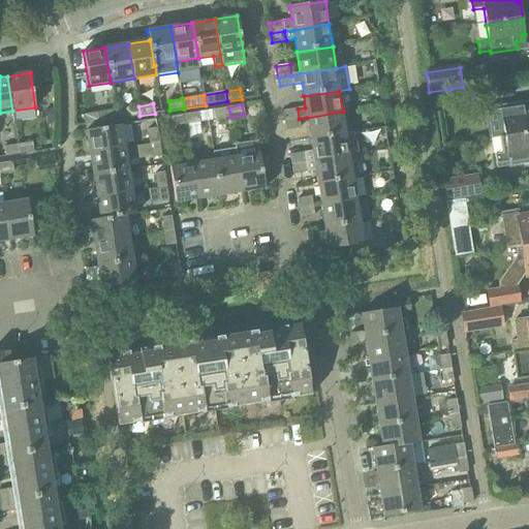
[(138,106),(116,110),(117,120),(139,116),(138,106)]
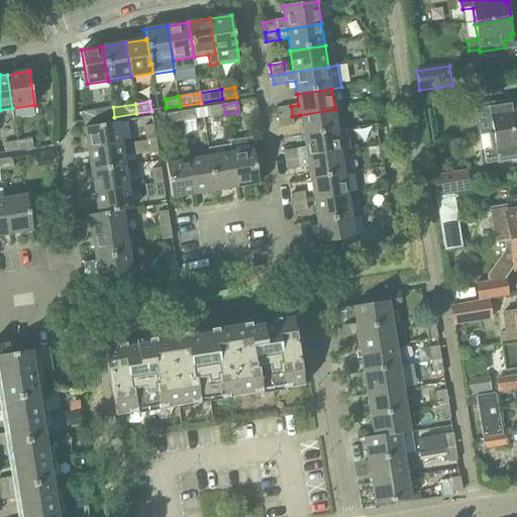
[(494,135),(493,134),(516,129),(516,106),(510,108),(510,106),(500,107),(499,104),(489,105),(489,109),(477,111),(482,137),(494,135)]
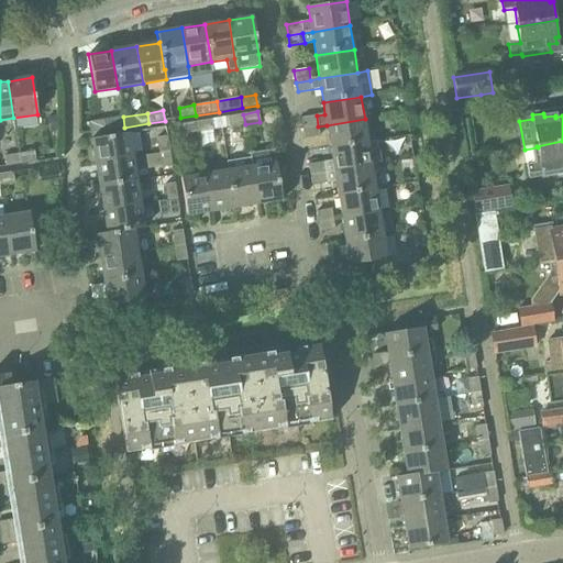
[(231,127),(245,124),(243,114),(229,117),(231,127)]
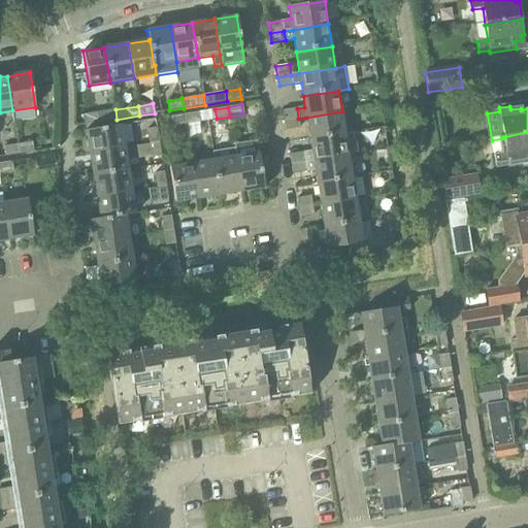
[(283,111),(285,121),(298,119),(297,108),(283,111)]
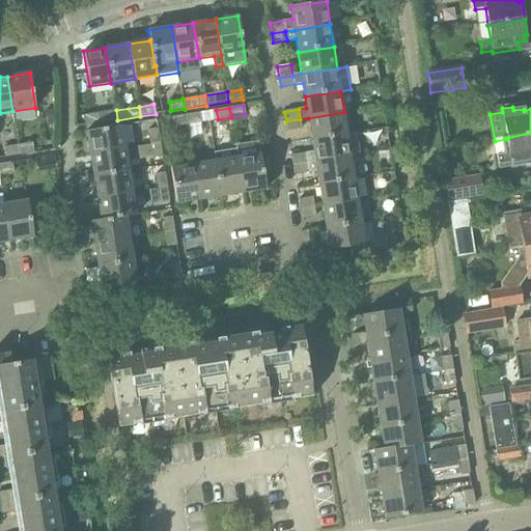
[(45,111),(47,124),(57,123),(54,110),(45,111)]
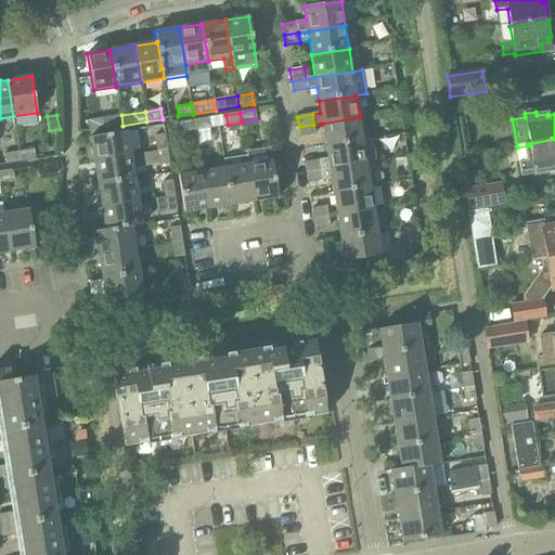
[(89,131),(123,126),(121,115),(87,120),(89,131)]
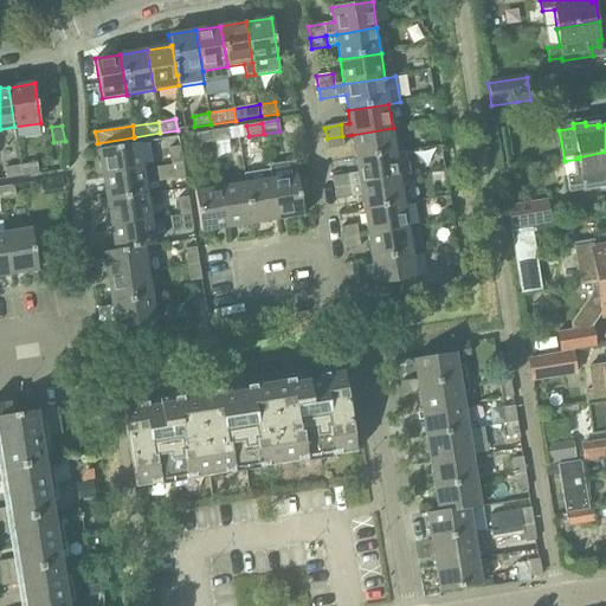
[(230,140),(229,128),(212,131),(213,142),(230,140)]
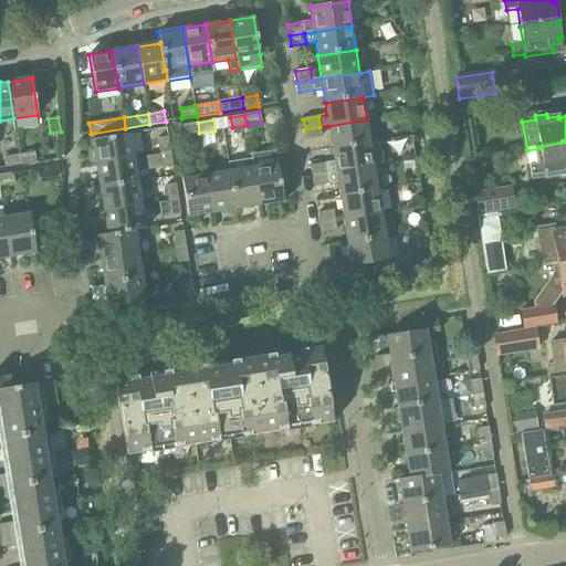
[(328,126),(332,149),(370,144),(367,119),(328,126)]
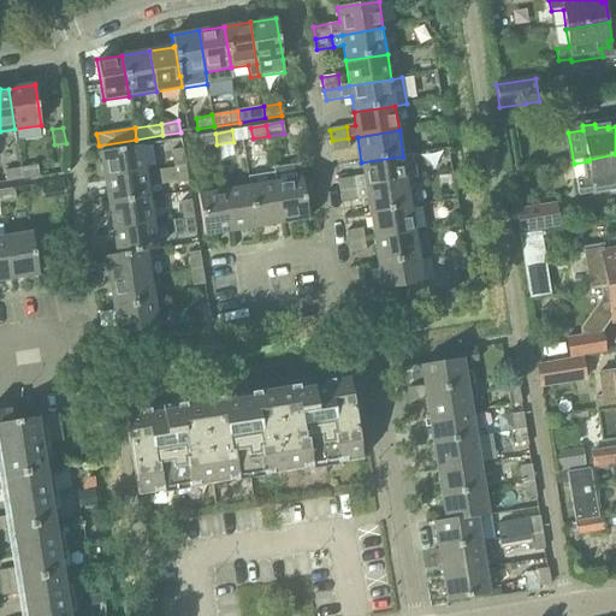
[(200,147),(217,144),(215,134),(199,136),(200,147)]
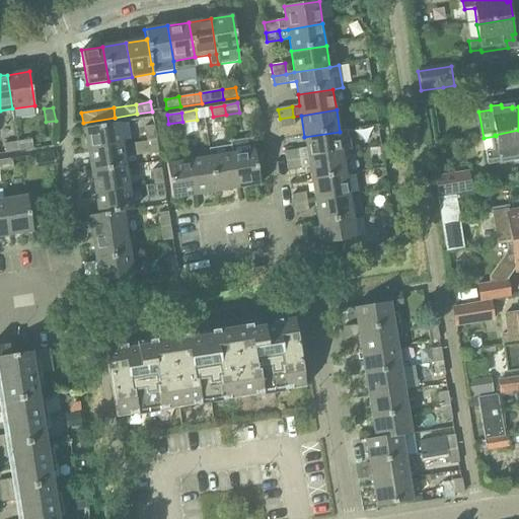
[(295,126),(293,117),(280,119),(281,128),(295,126)]
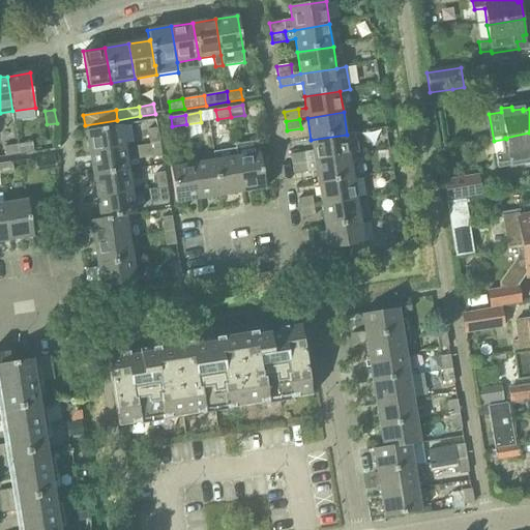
[(86,130),(90,154),(125,149),(121,125),(86,130)]
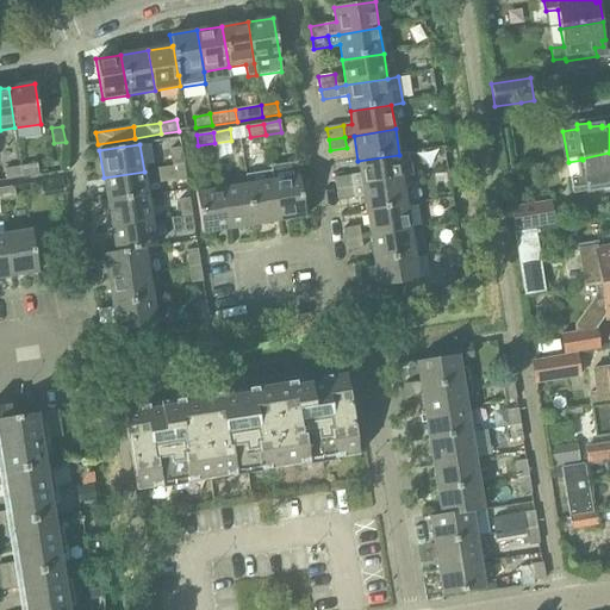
[(170,149),(173,167),(184,166),(181,148),(170,149)]
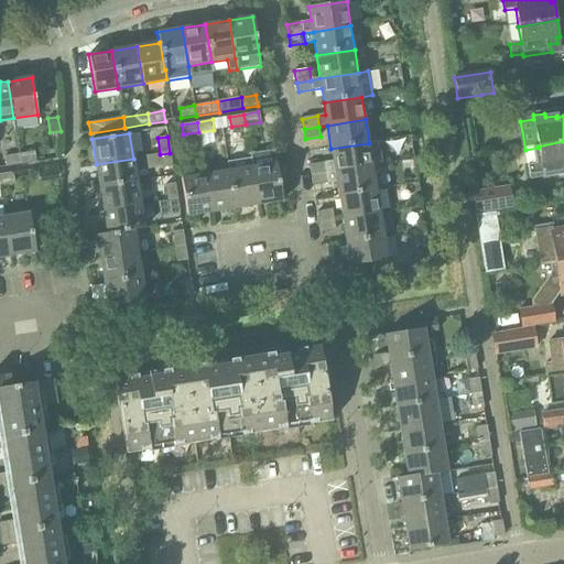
[(310,165),(312,176),(326,174),(335,173),(373,166),(383,165),(379,141),(369,143),(331,149),(333,162),(310,165)]
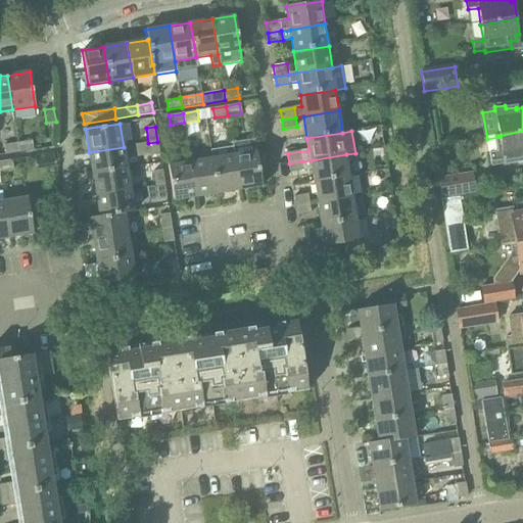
[(522,131),(498,136),(500,137),(502,151),(489,153),(492,168),(515,163),(514,158),(522,156),(522,131)]
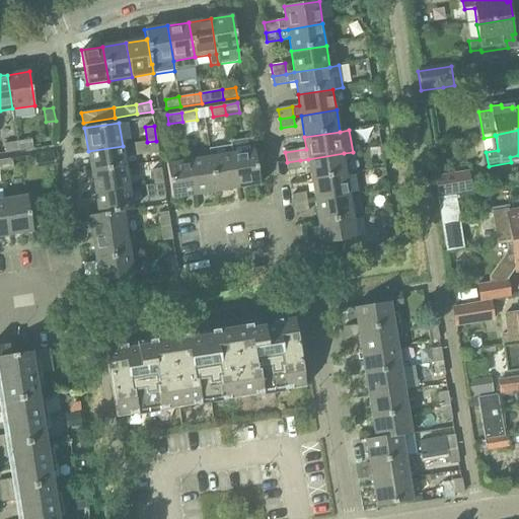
[(230,142),(232,154),(238,189),(260,184),(254,150),(253,150),(252,138),(230,142)]
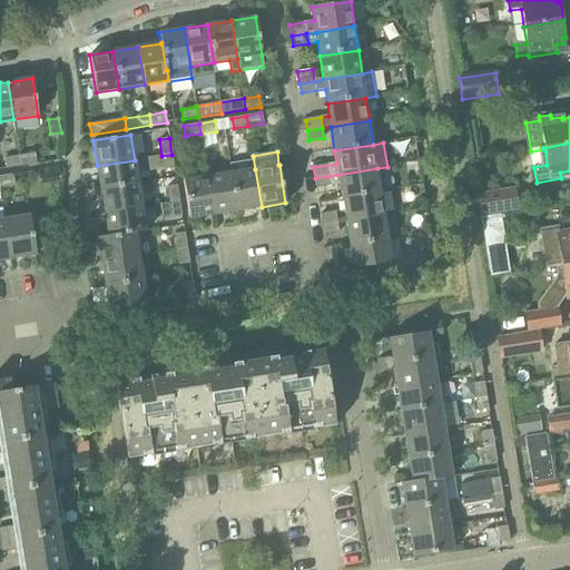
[(35,153),(19,156),(21,166),(36,164),(35,153)]
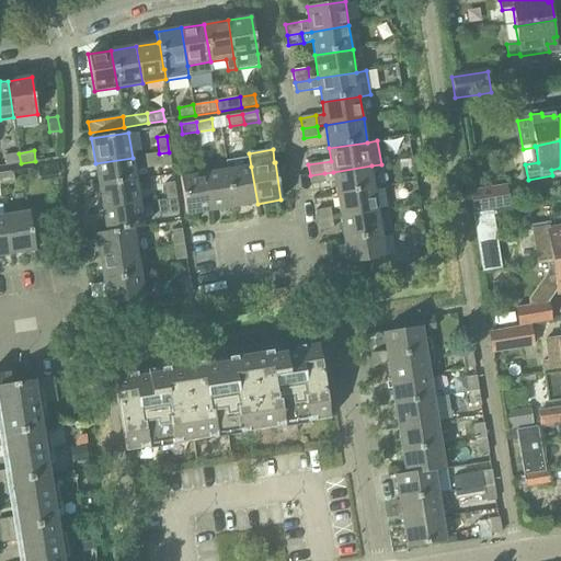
[(161,168),(171,165),(169,152),(159,153),(161,168)]
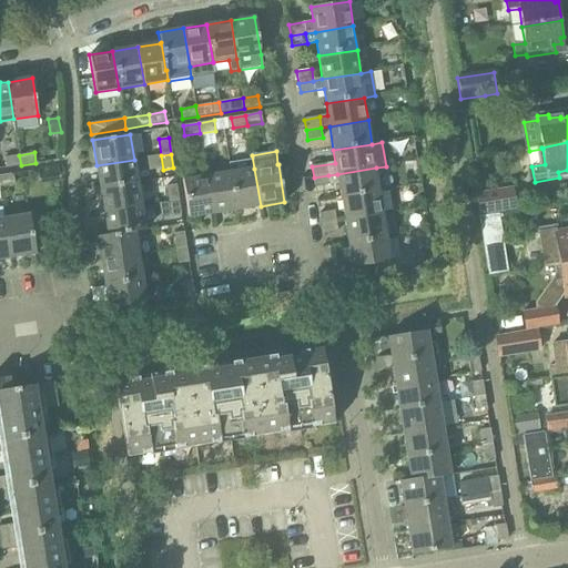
[(7,168),(21,165),(19,155),(4,158),(7,168)]
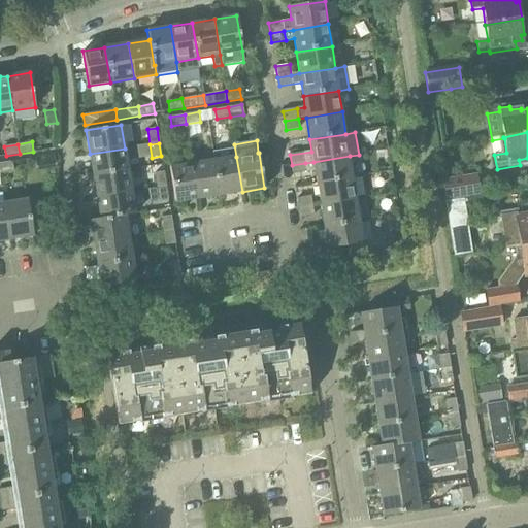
[(90,154),(93,175),(128,169),(125,149),(90,154)]
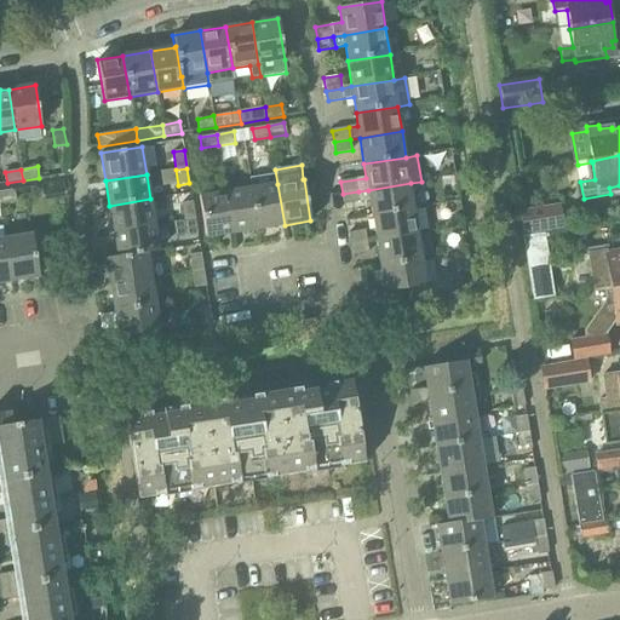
[(414,208),(411,183),(368,190),(359,191),(343,194),(344,205),(369,200),(372,216),(414,208)]
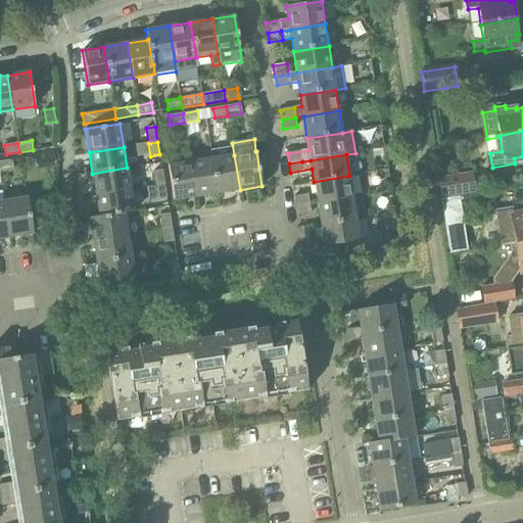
[(234,155),(212,158),(219,193),(240,190),(234,155)]
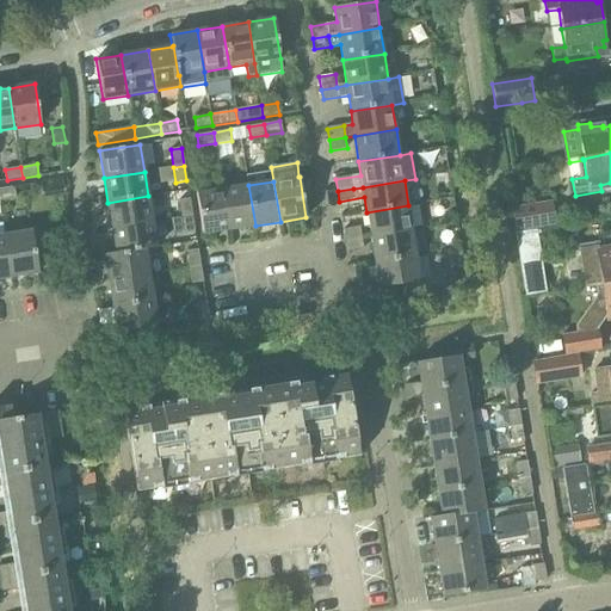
[(229,229),(255,226),(248,185),(223,189),(229,229)]
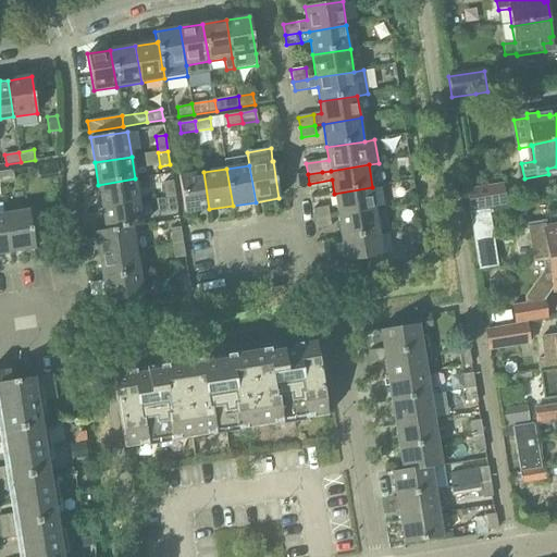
[(0,182),(14,181),(12,170),(0,172),(0,182)]
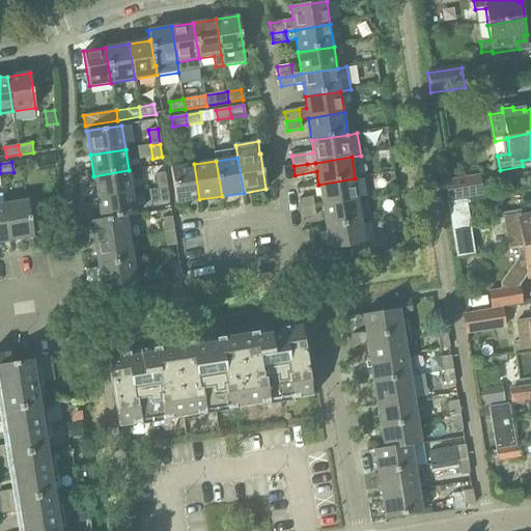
[(176,203),(199,199),(194,164),(170,168),(176,203)]
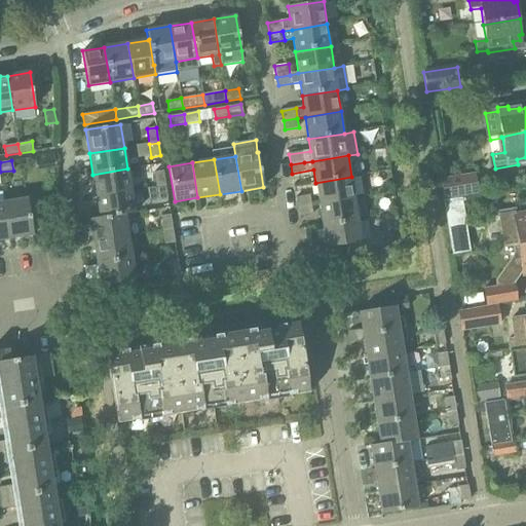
[(130,190),(127,168),(92,175),(96,196),(130,190)]
